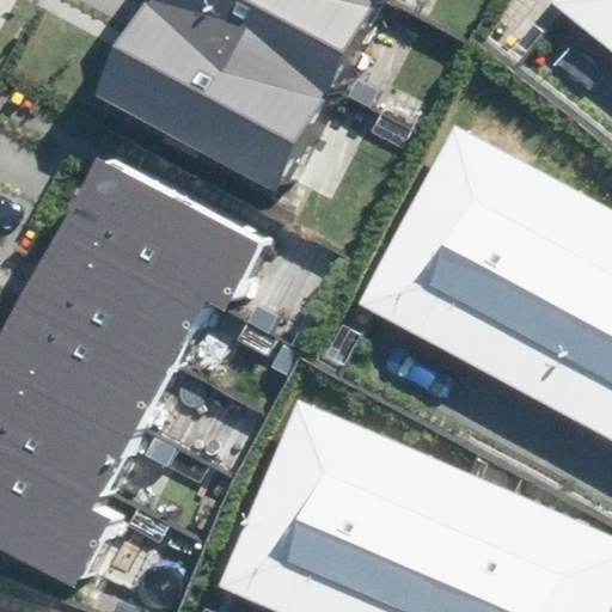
[(397,0),(152,0),(108,86),(299,187),(397,0)]
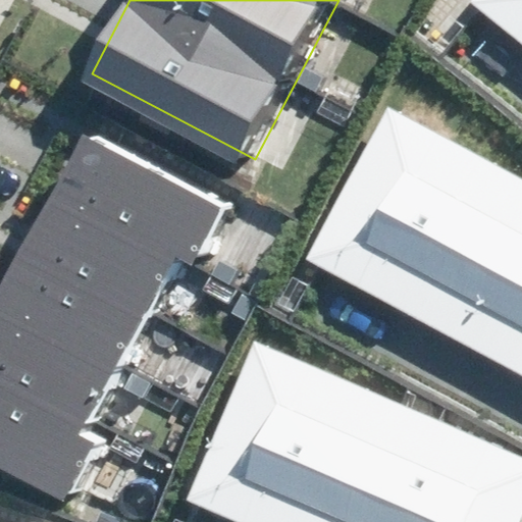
[(521,0),(471,0),(470,2),(521,44),(521,0)]
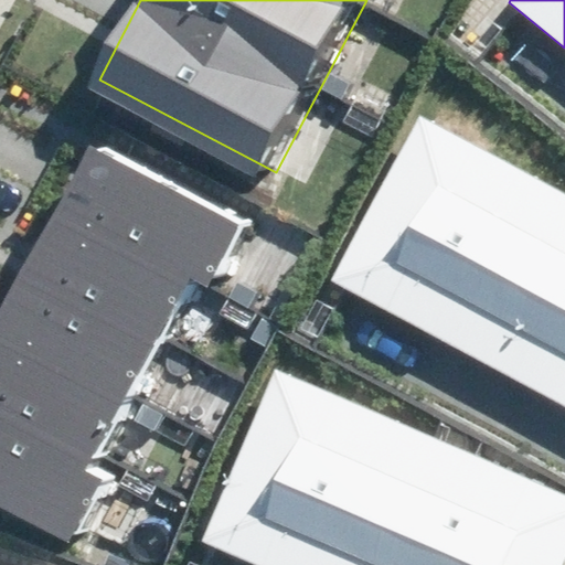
[(564,194),(419,117),(330,281),(564,407),(564,194)]
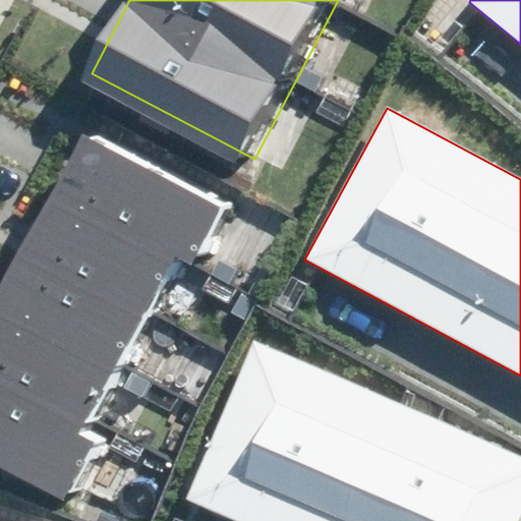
[(244,187),(101,113),(0,305),(0,442),(90,488),(121,427),(104,418),(189,254),(205,263),(244,187)]
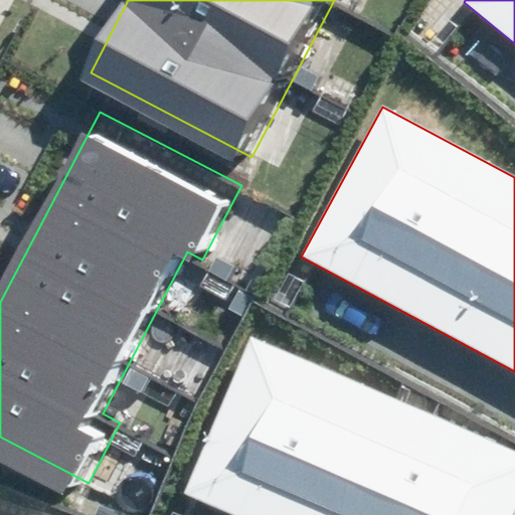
[(184,493),(233,514),(512,514),(514,510),(514,450),(251,336),(184,493)]
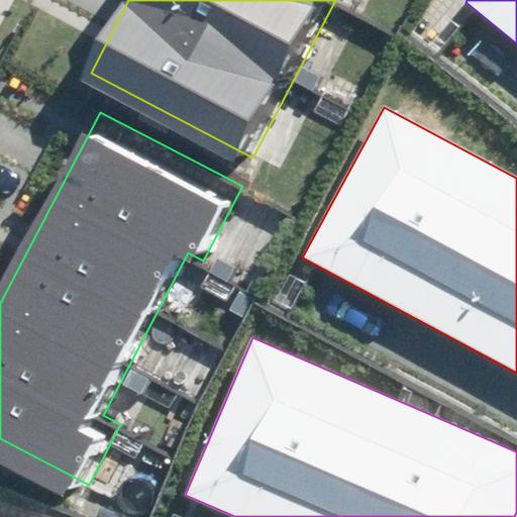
[(55,516),(0,500),(0,516),(55,516)]
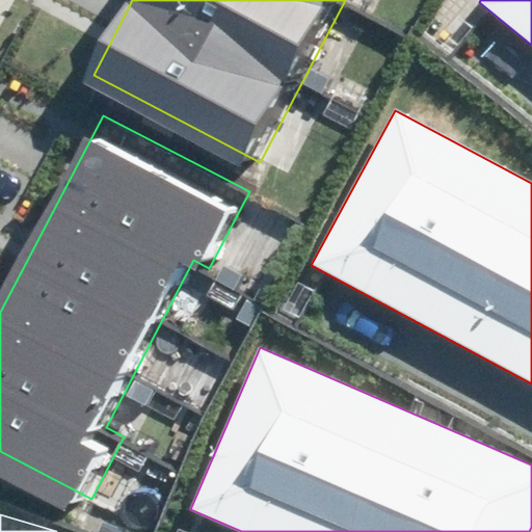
All buildings are outlined.
